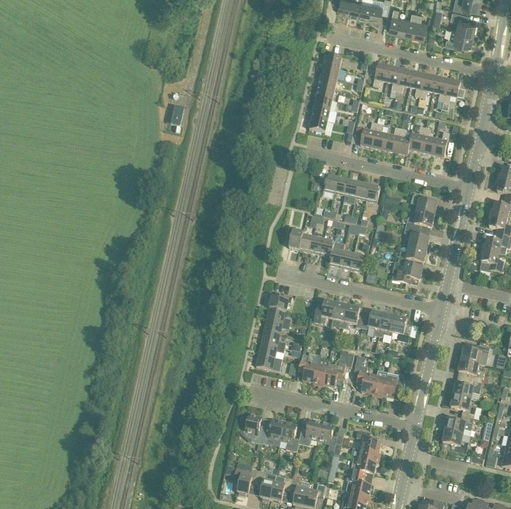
[(338,0),(336,11),(343,13),(347,13),(349,0),(338,0)]
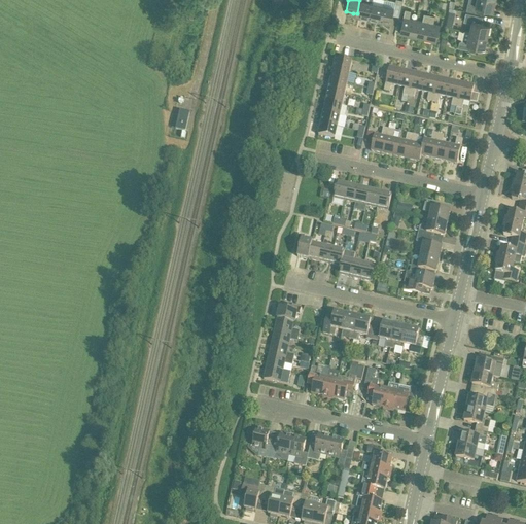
[(359,0),(357,13),(364,15),(367,16),(372,0),(359,0)]
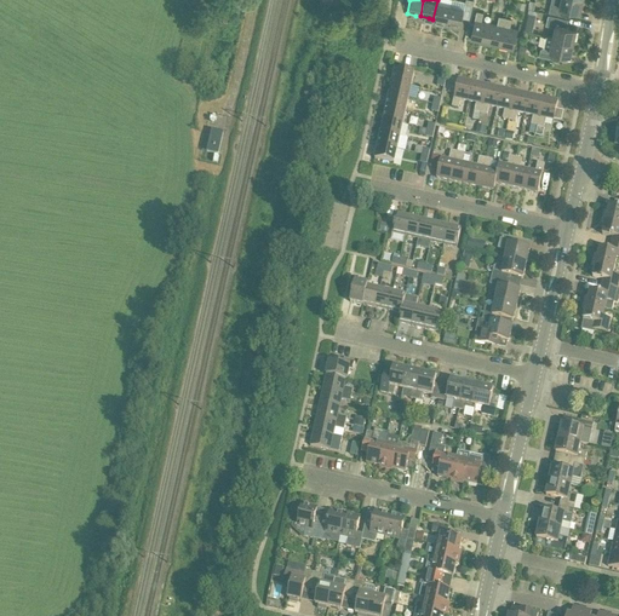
[(437,0),(433,19),(446,22),(450,3),(439,0),(437,0)]
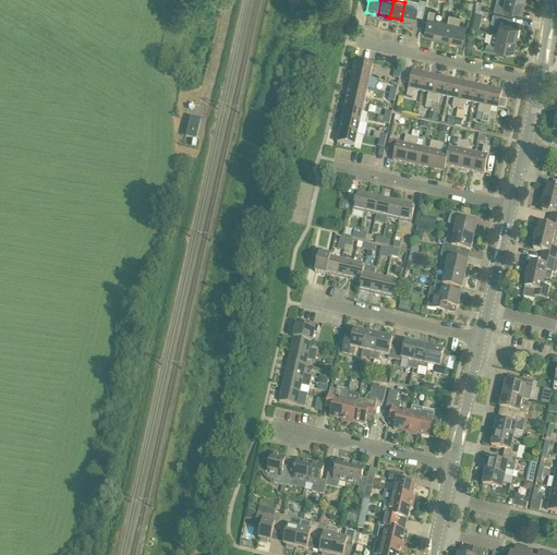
[(416,5),(415,12),(422,13),(424,2),(424,0),(418,0),(416,5)]
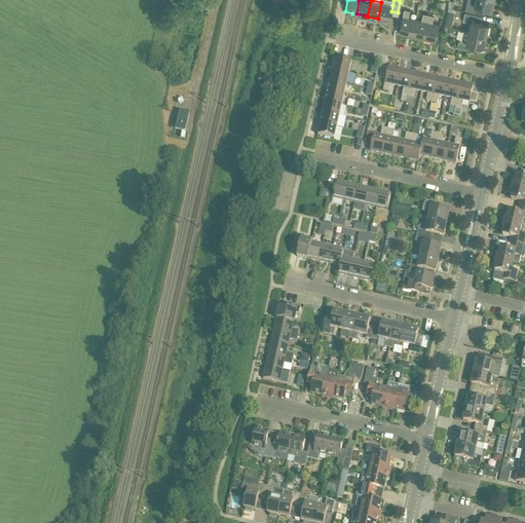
[(465,0),(464,7),(478,10),(479,4),(492,7),(493,0),(465,0)]
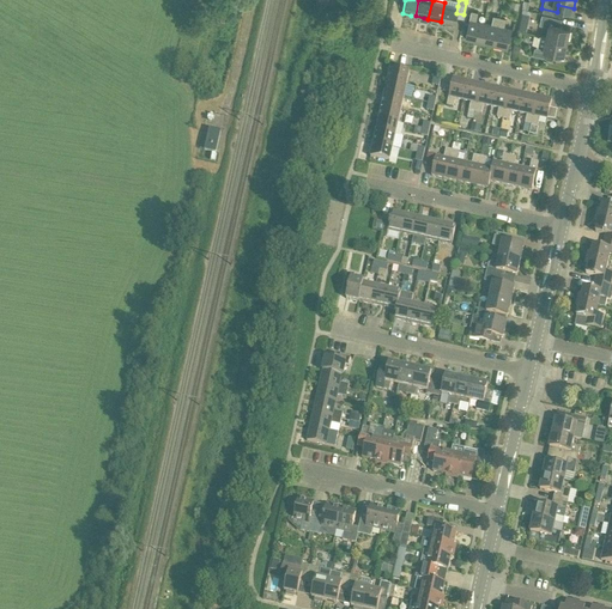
[(444,2),(441,22),(454,25),(456,13),(458,6),(444,2)]
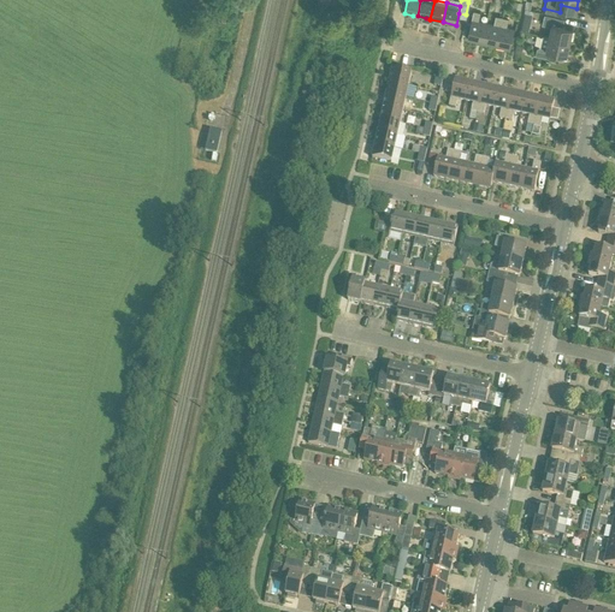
[(466,36),(482,40),(485,21),(478,18),(479,10),(473,7),(466,36)]
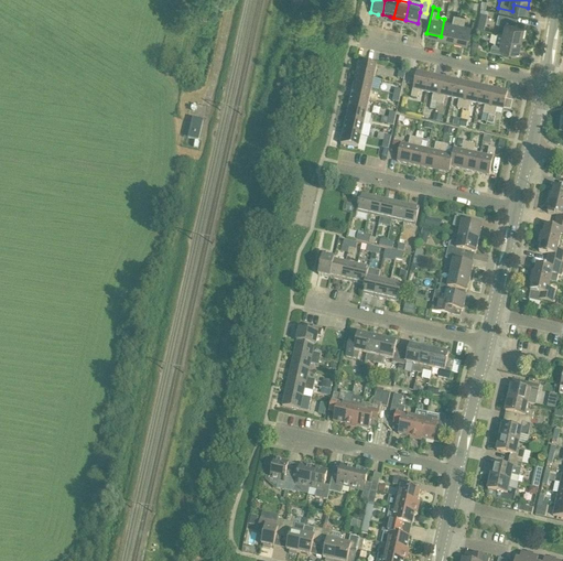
[(198,19),(207,20),(207,9),(198,8),(198,19)]
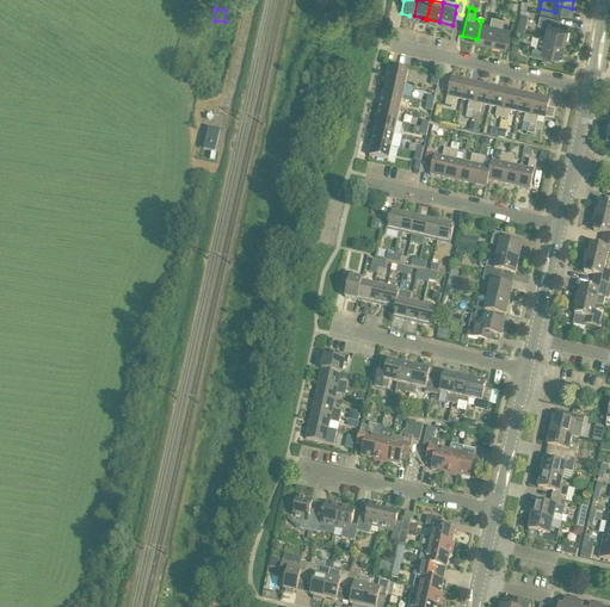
[(543,33),(565,38),(567,25),(553,22),(554,14),(540,12),(537,19),(547,20),(543,33)]
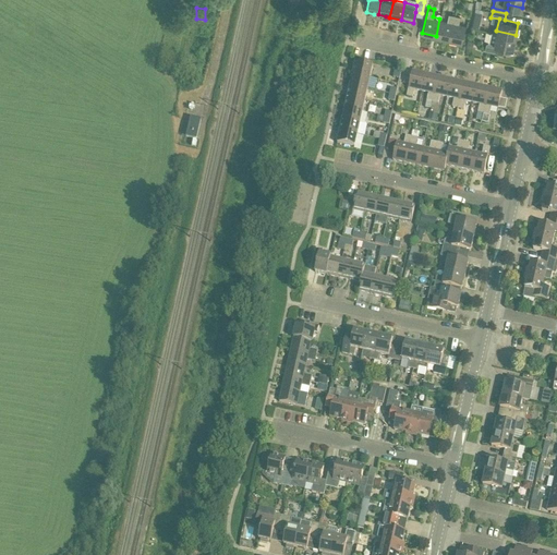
[(436,36),(449,38),(455,13),(448,12),(446,20),(439,19),(436,36)]
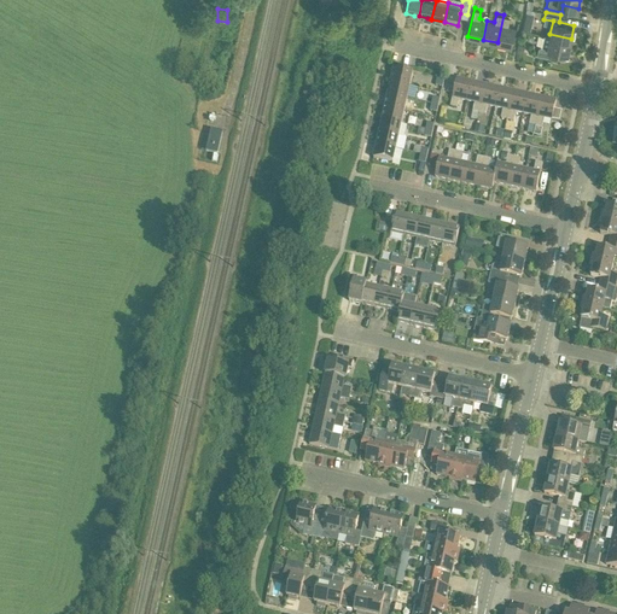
[(504,15),(498,42),(511,46),(516,27),(507,24),(510,16),(504,15)]
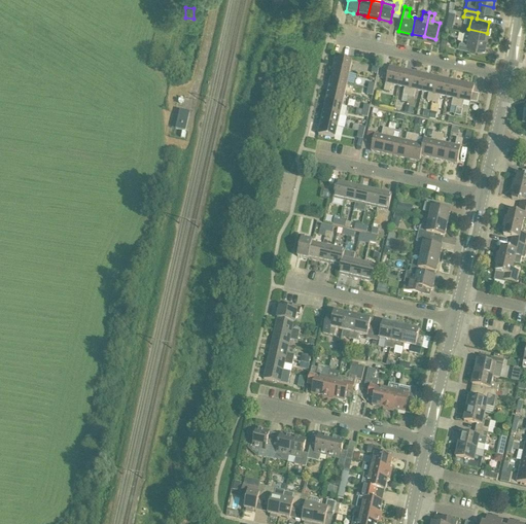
[(487,33),(468,29),(465,28),(462,37),(460,39),(459,38),(457,45),(470,48),(471,42),(484,45),(487,33)]
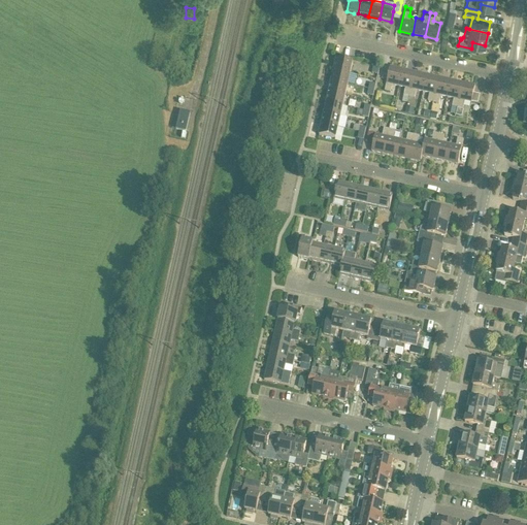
[(332,67),(349,71),(352,60),(335,56),(332,67)]
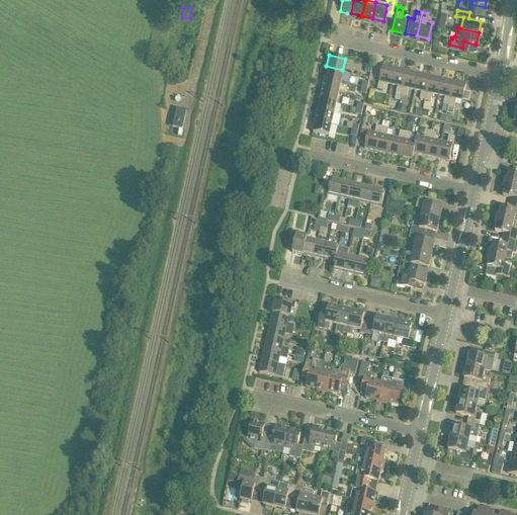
[(391,82),(395,65),(381,63),(376,87),(382,88),(383,81),(391,82)]
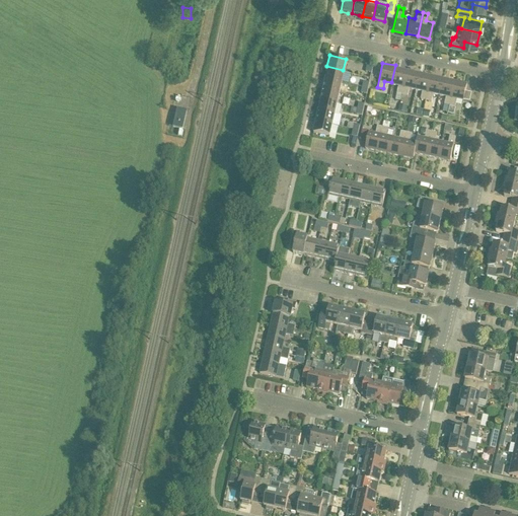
[(395,65),(391,82),(397,83),(394,97),(399,98),(401,92),(407,68),(395,65)]
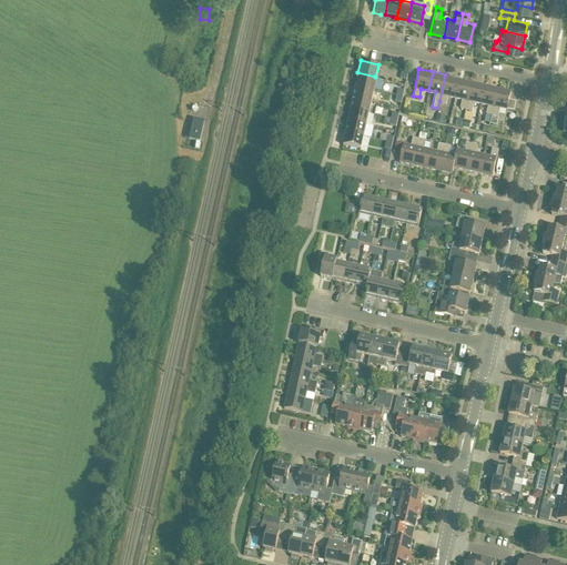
[(355,83),(373,87),(375,77),(357,72),(355,83)]
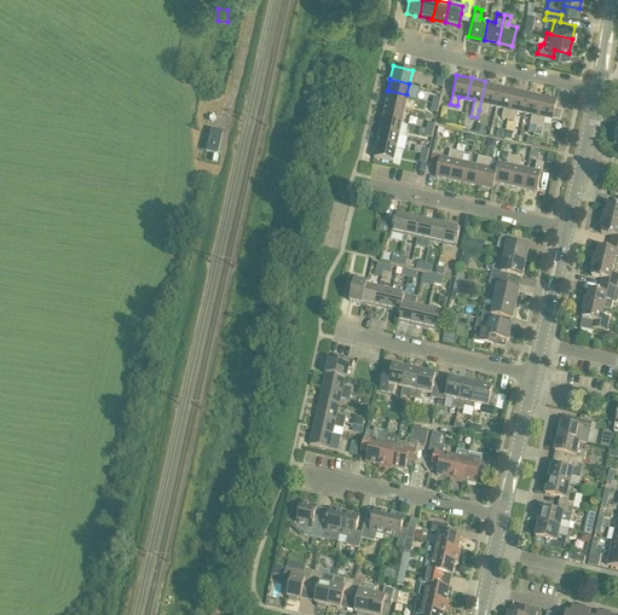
[(485,81),(479,110),(485,111),(487,103),(495,104),(500,85),(485,81)]
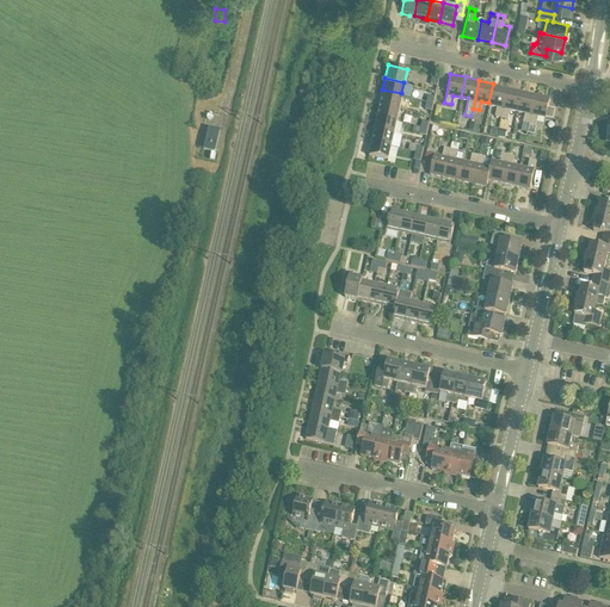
[(493,84),(488,103),(495,104),(494,113),(500,115),(506,86),(493,84)]
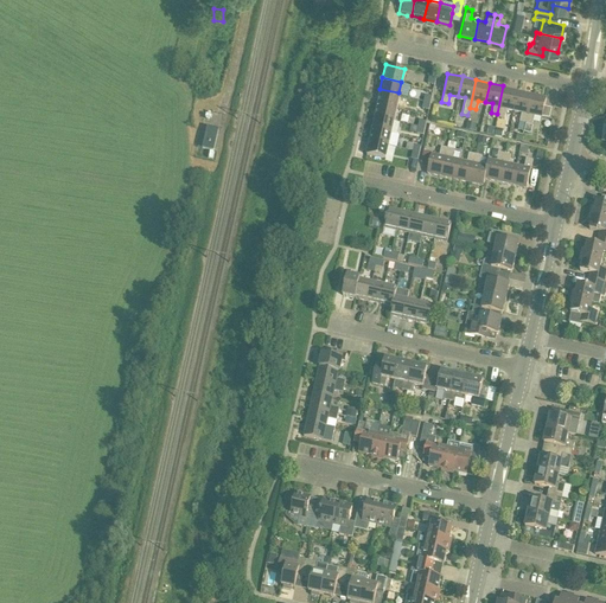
[(514,108),(518,89),(503,85),(497,114),(503,115),(505,107),(514,108)]
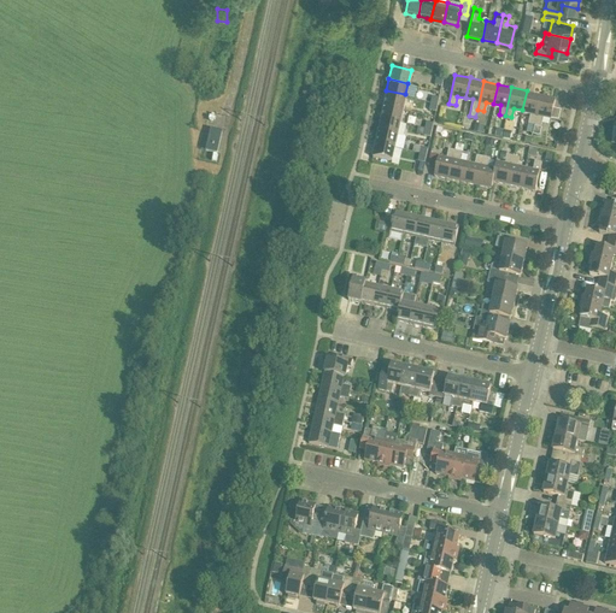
[(383,104),(402,107),(405,94),(386,90),(383,104)]
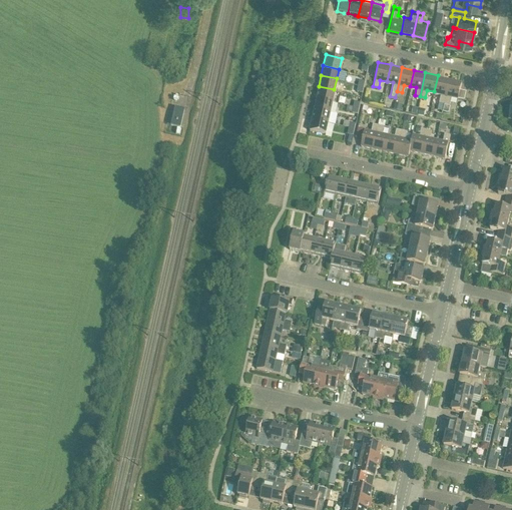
[(438,75),(434,91),(440,93),(438,100),(444,101),(449,77),(438,75)]
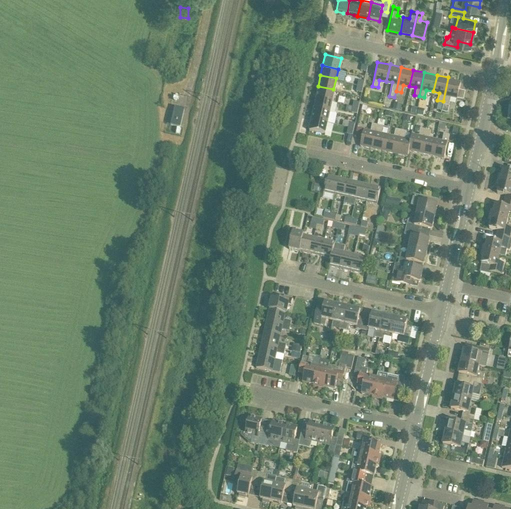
[(448,77),(443,101),(448,103),(450,95),(456,97),(460,80),(448,77)]
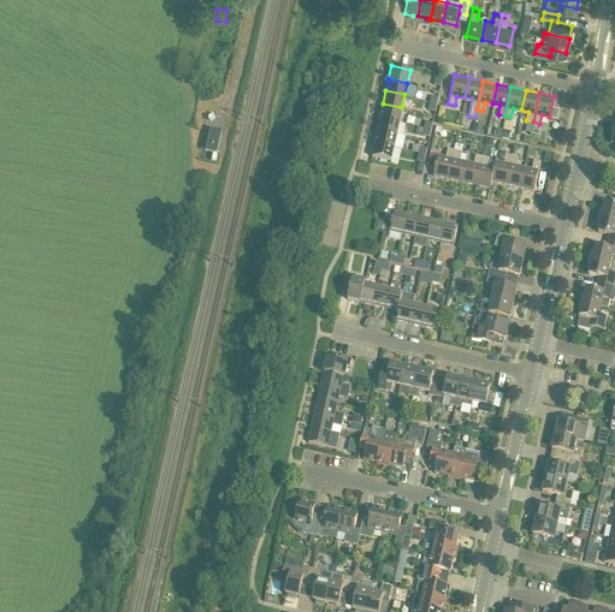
[(379,116),(398,120),(401,107),(383,104),(379,116)]
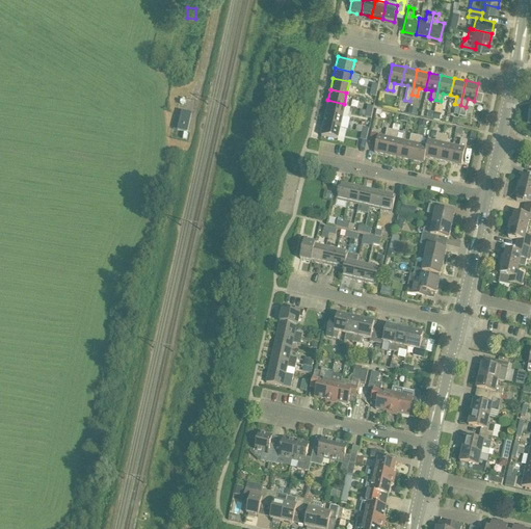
[(344,104),(327,100),(325,111),(342,115),(344,104)]
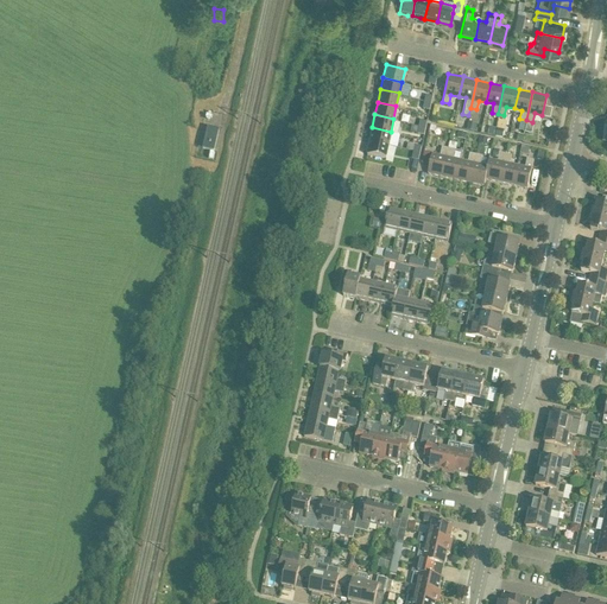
[(212,148),(213,148),(217,127),(216,127),(206,125),(201,146),(212,148)]
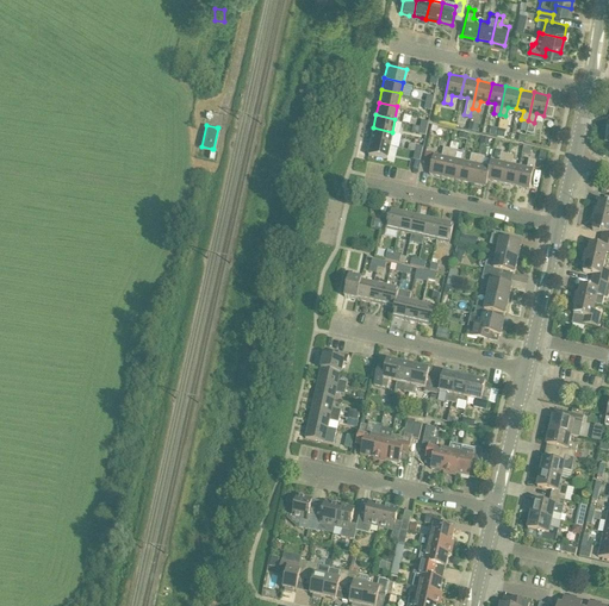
[(370,139),(389,144),(392,132),(373,127),(370,139)]
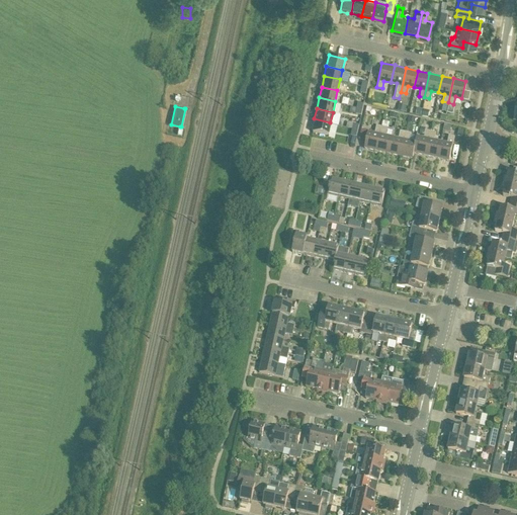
[(330,122),(314,118),(312,130),(328,134),(330,122)]
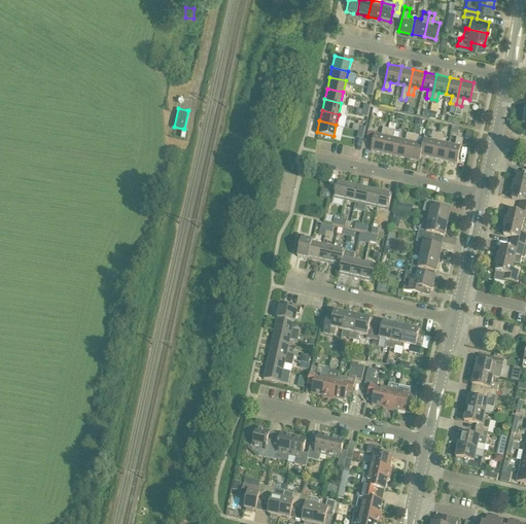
[(335,135),(343,137),(345,125),(338,123),(335,135)]
